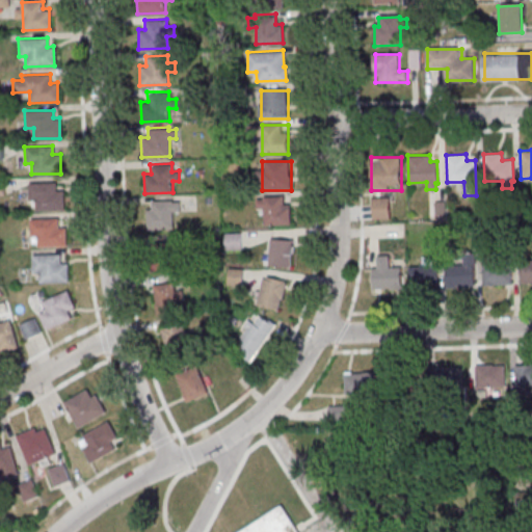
[(27,183),(55,182),(56,189),(62,189),(62,209),(35,210),(35,198),(28,198),(27,183)]
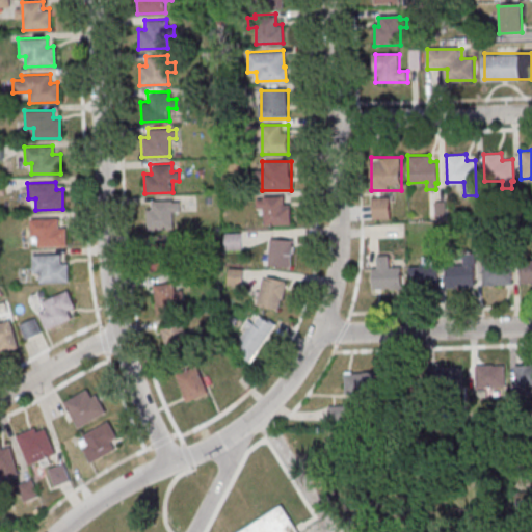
[(262,197),(262,224),(291,224),(291,197),(262,197)]
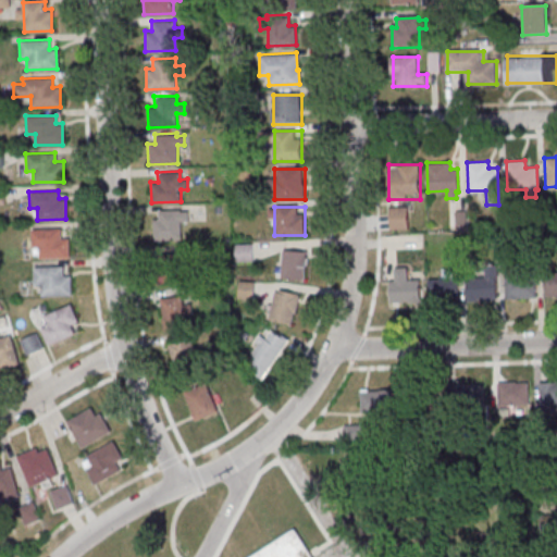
[(409,207),(391,207),(391,229),(409,229),(409,207)]
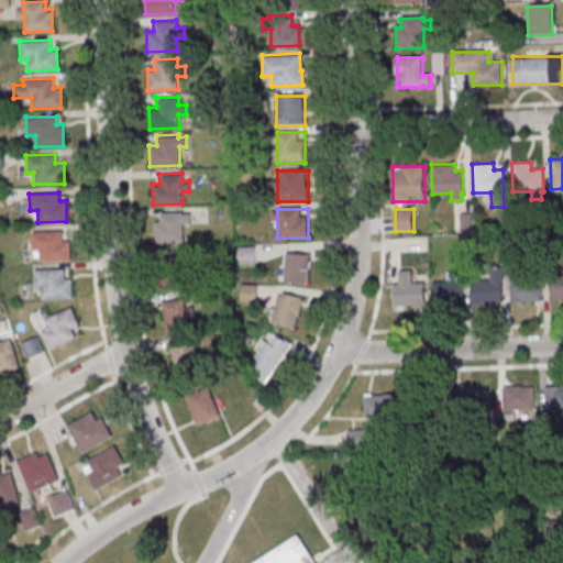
[(161,211),(161,221),(153,222),(154,242),(183,242),(181,223),(189,222),(188,213),(181,213),(181,211),(161,211)]
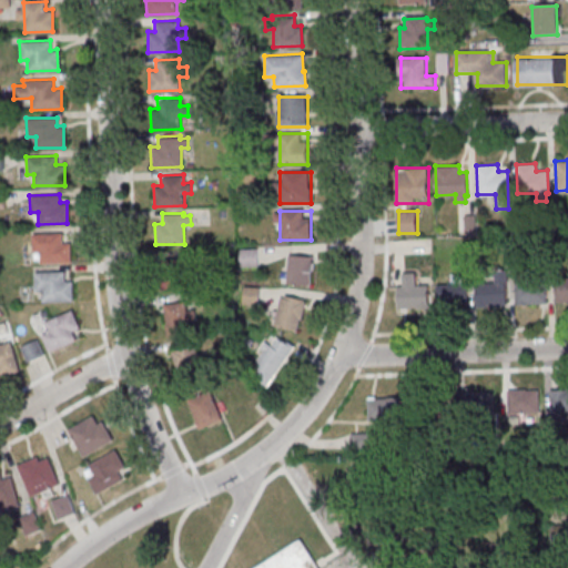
[(31,234),(61,233),(61,241),(68,241),(69,261),(40,262),(39,251),(31,251),(31,234)]
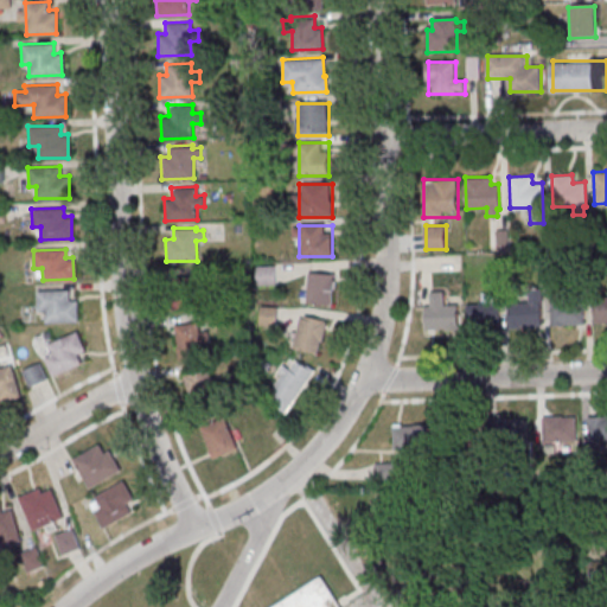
[(334,305),(334,274),(308,274),(308,305),(334,305)]
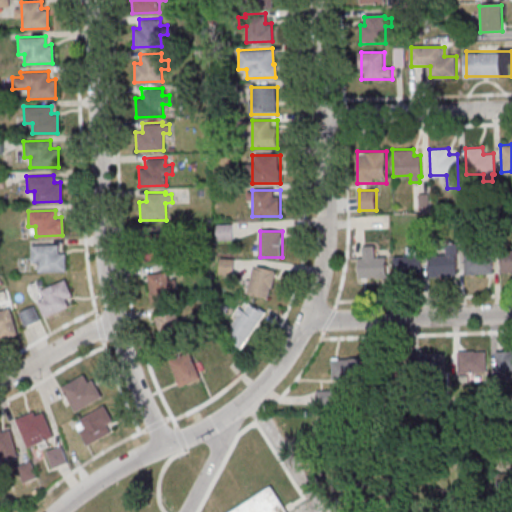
[(147,233),(147,260),(170,260),(170,233),(147,233)]
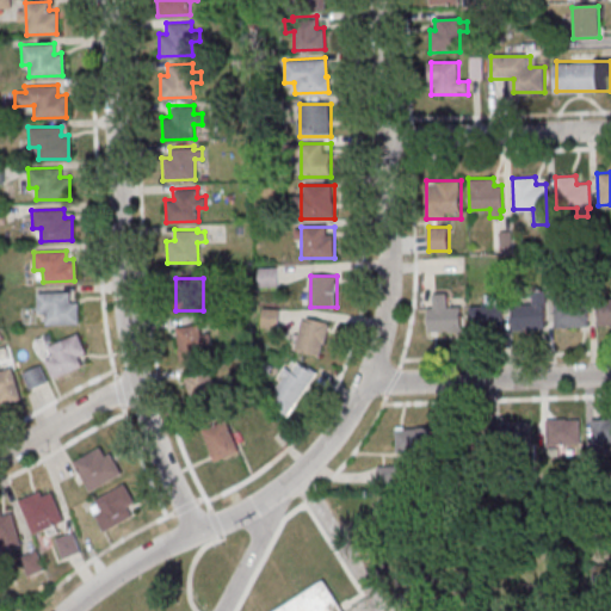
[(513,329),(548,329),(548,291),(535,291),(535,306),(513,306),(513,329)]
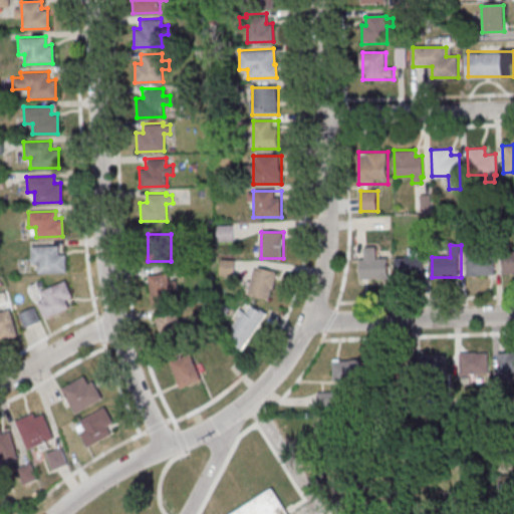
[(30,247),(57,246),(57,253),(63,253),(64,271),(38,272),(37,262),(30,262),(30,247)]
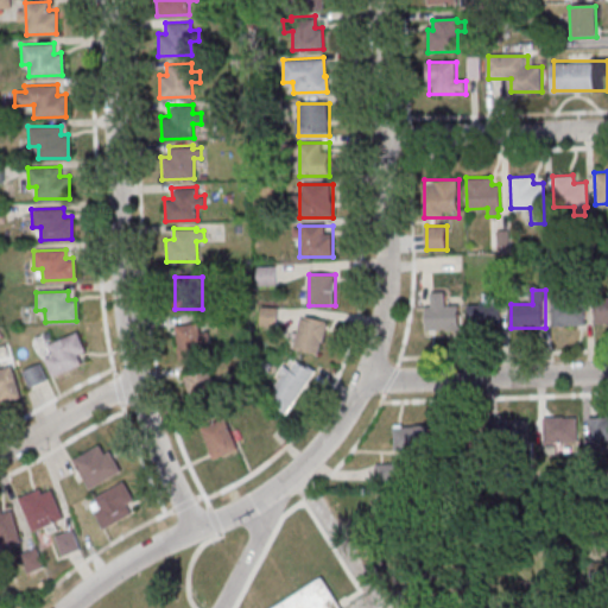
[(428,331),(461,331),(461,306),(445,306),(445,293),(428,293),(428,331)]
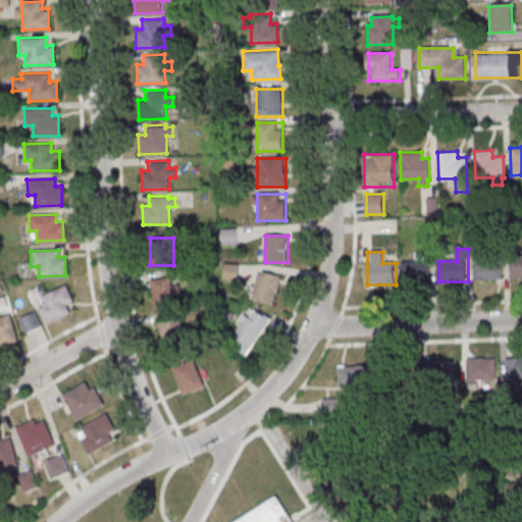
[(521,255),(513,256),(513,278),(521,278),(521,255)]
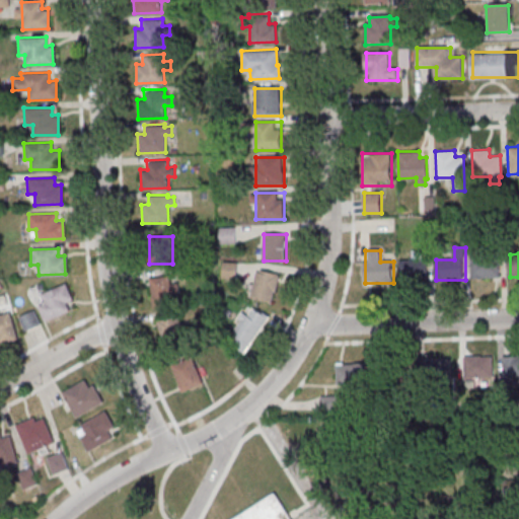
[(501,278),(501,256),(472,256),(472,278),(501,278)]
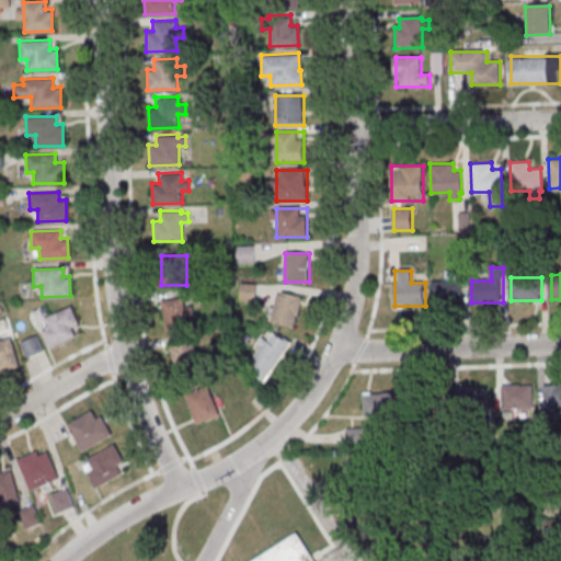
[(462,283),(433,283),(433,305),(462,305),(462,283)]
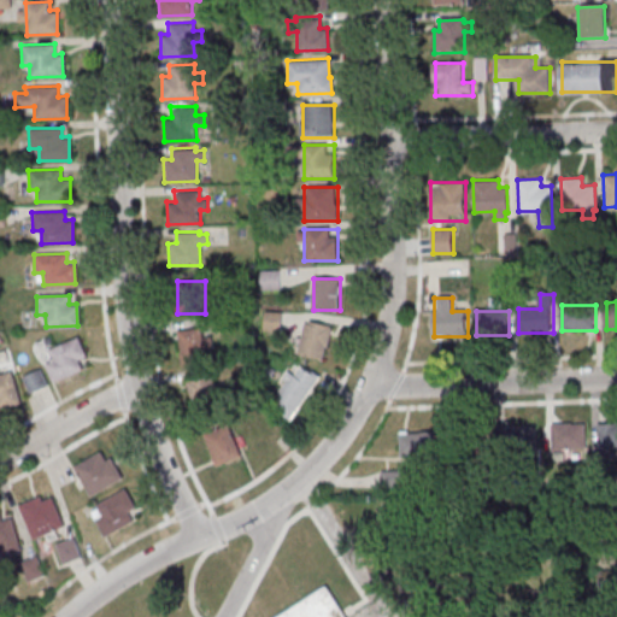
[(325,360),(334,325),(307,319),(299,354),(325,360)]
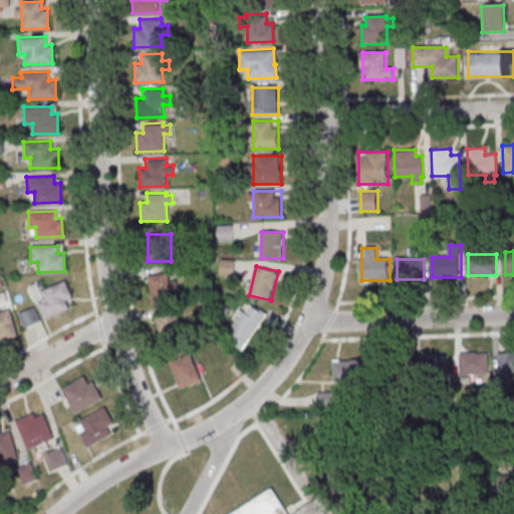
[(178,281),(171,282),(170,274),(149,276),(152,304),(174,302),(173,292),(179,291),(178,281)]
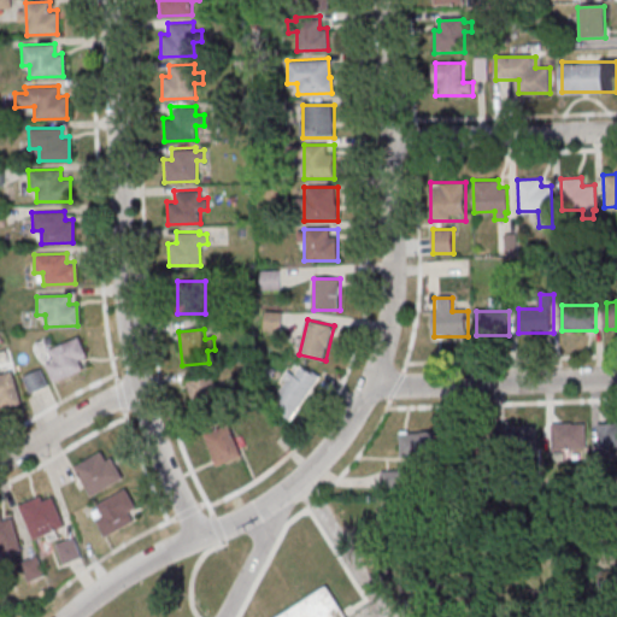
[(46,348),(76,335),(86,356),(77,359),(81,368),(52,381),(43,363),(51,359),(46,348)]
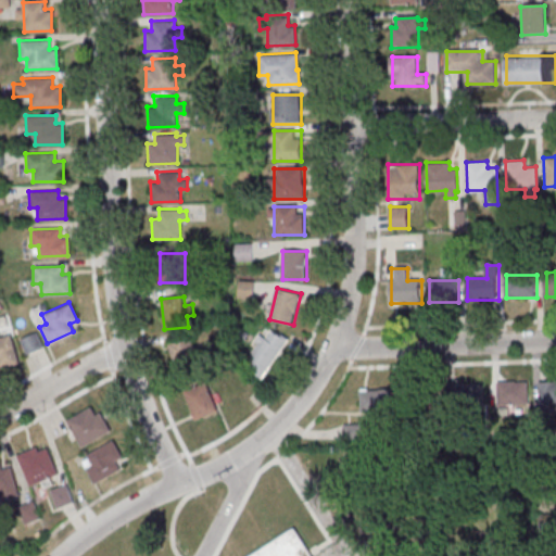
[(265,337),(262,335),(245,367),(267,379),(288,338),(269,329),(265,337)]
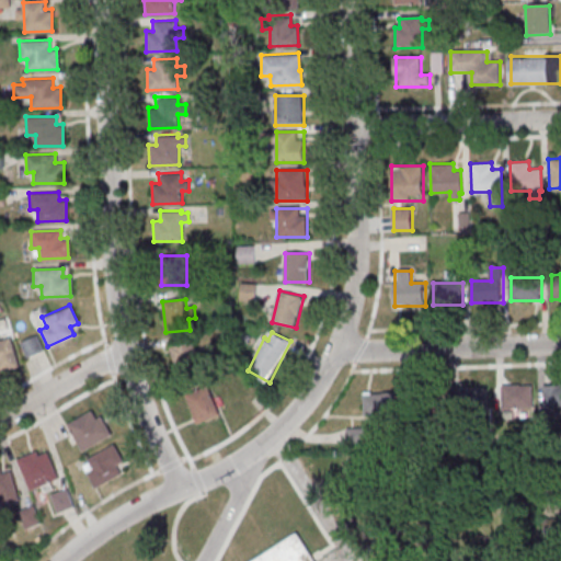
[(12,339),(2,342),(0,335),(0,334),(0,374),(21,368),(12,339)]
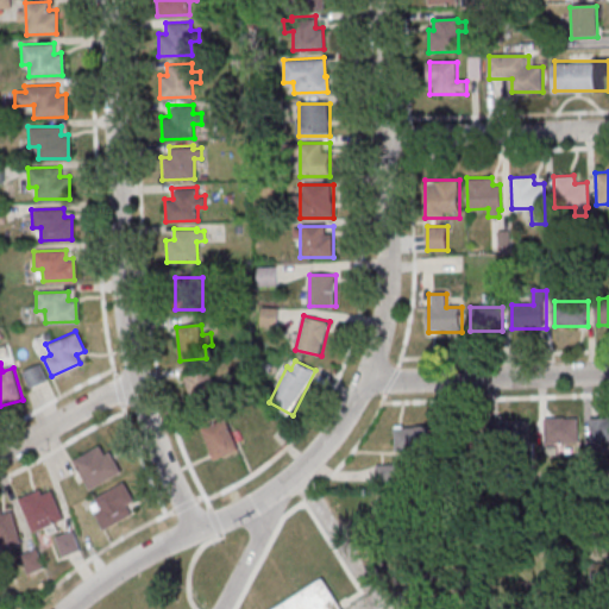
[(193,403),(219,396),(212,371),(186,378),(193,403)]
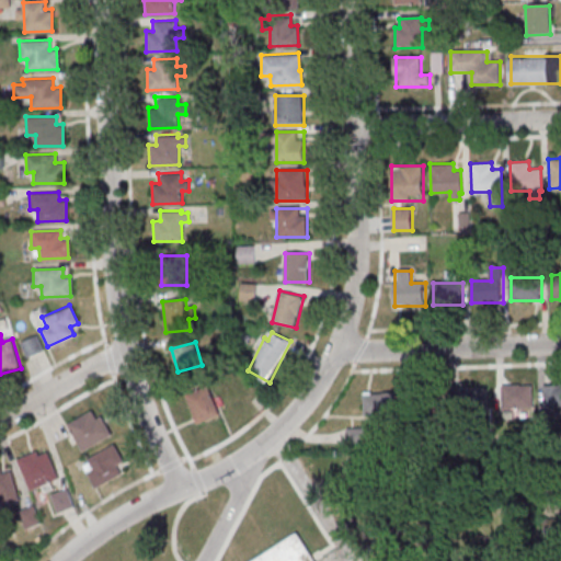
[(541,384),(560,382),(560,405),(542,407),(541,384)]
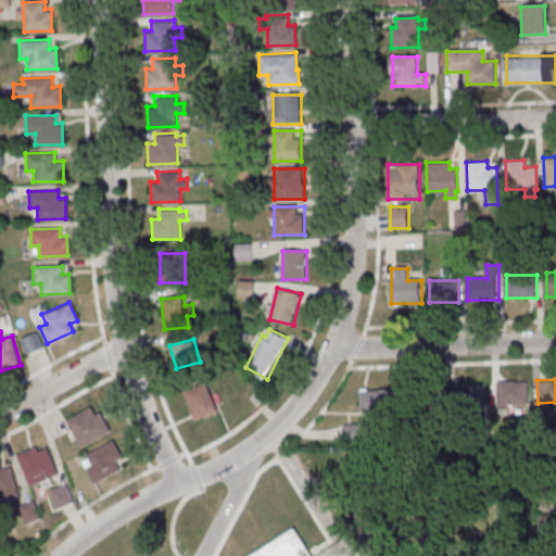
[(495,381),(525,380),(527,403),(496,404),(495,381)]
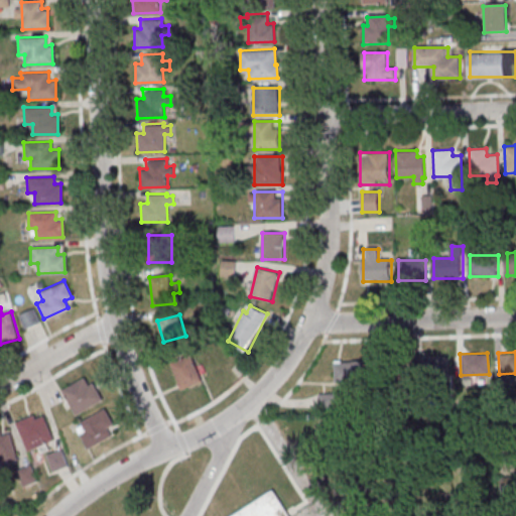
[(203,381),(192,355),(172,363),(183,389),(203,381)]
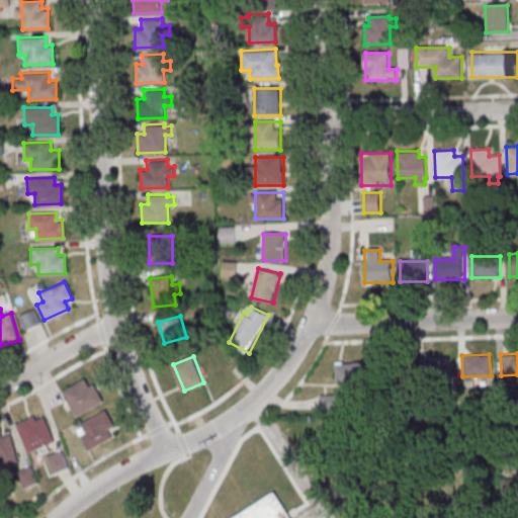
[(419,357),(447,356),(448,377),(420,378),(419,357)]
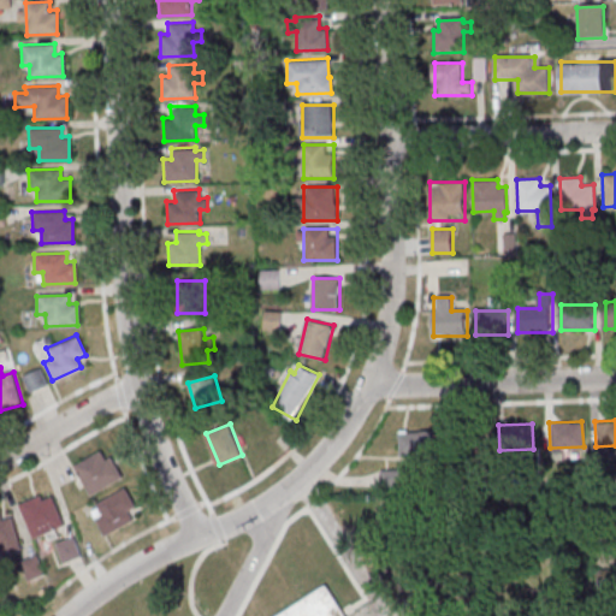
[(446,428),(480,427),(481,452),(448,455),(446,428)]
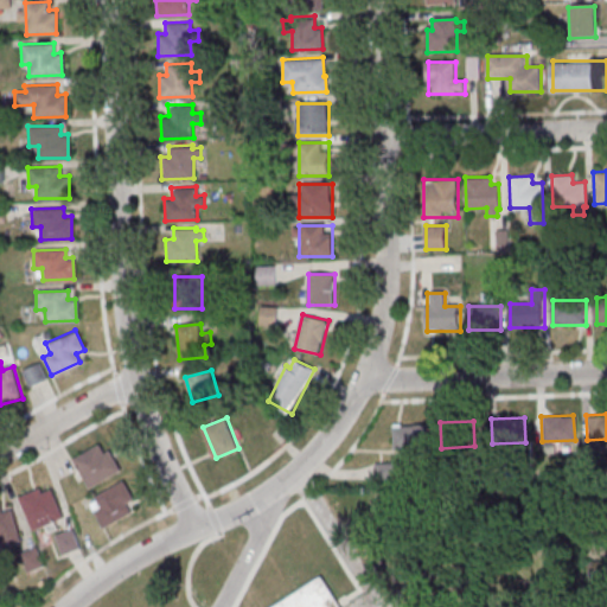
[(395,425),(395,451),(429,451),(429,425),(395,425)]
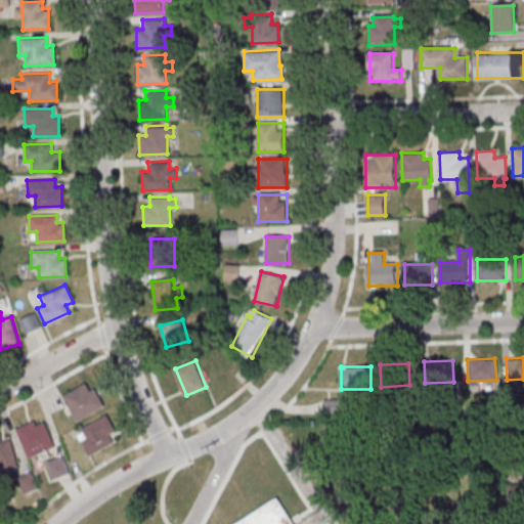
[(80,422),(106,403),(89,380),(63,398),(80,422)]
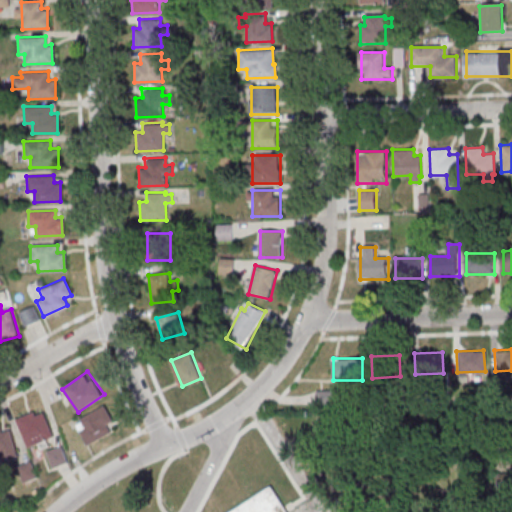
[(334,405),(334,390),(317,390),(317,405),(334,405)]
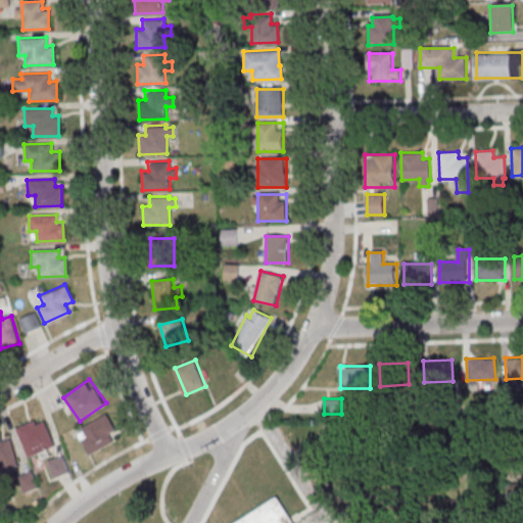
[(117,429),(107,414),(78,431),(91,455),(113,441),(109,434),(117,429)]
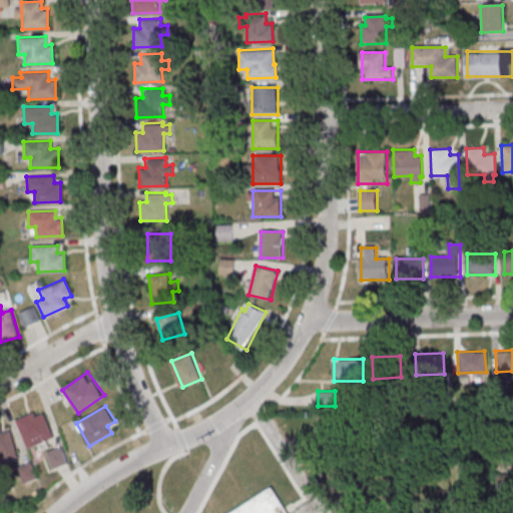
[(55,438),(42,409),(16,420),(30,452),(48,445),(47,441),(55,438)]
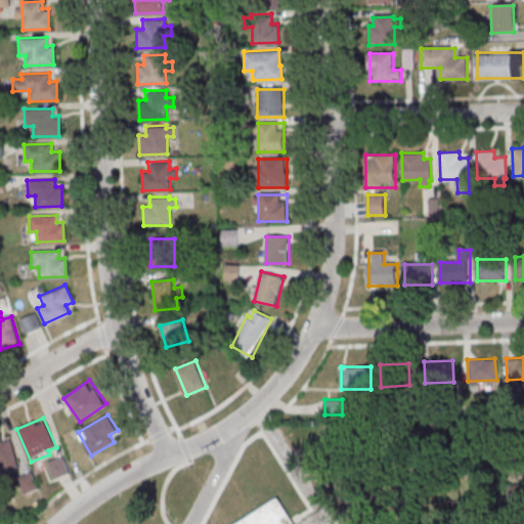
[(0,441),(8,439),(16,466),(0,470),(0,441)]
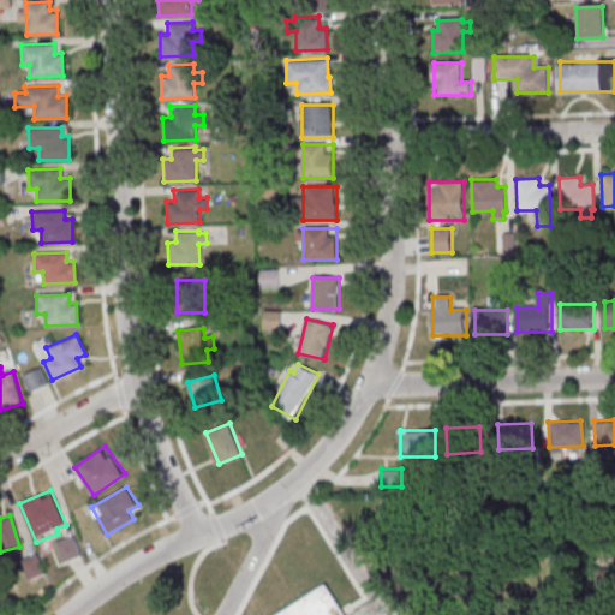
[(64,562),(82,555),(75,535),(57,542),(64,562)]
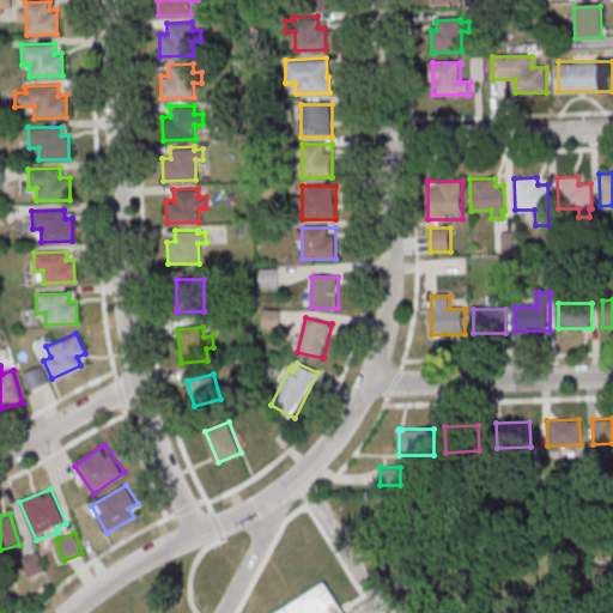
[(275,612),(325,582),(344,612),(275,612)]
